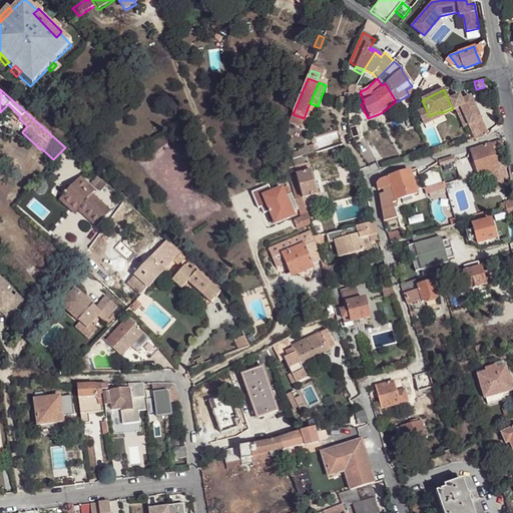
[(460,96),(449,101),(453,108),(454,111),(460,108),(467,127),(473,141),(487,136),(481,121),(480,121),(470,98),(462,102),(460,96)]
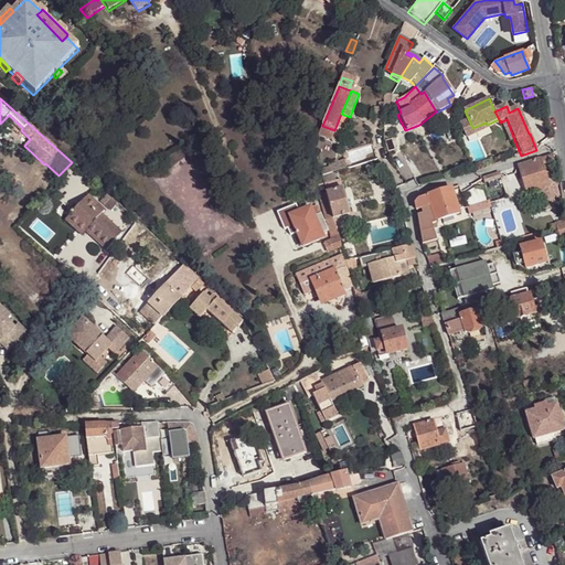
[(373,121),(383,121),(383,108),(373,108),(373,121)]
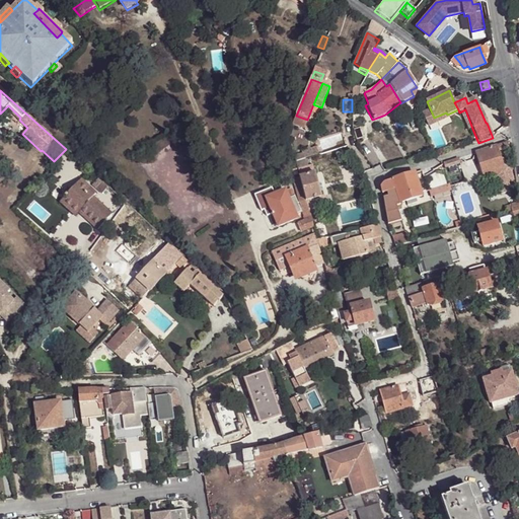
[(6,107),(19,120),(20,118),(8,105),(6,107)]
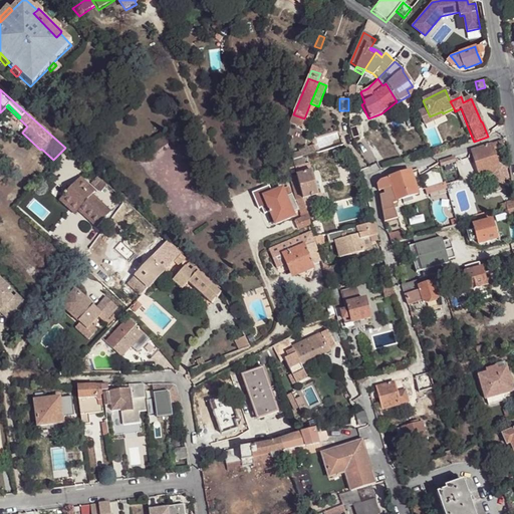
[(444,115),(443,113),(442,111),(430,116),(426,107),(418,110),(423,124),(444,115)]
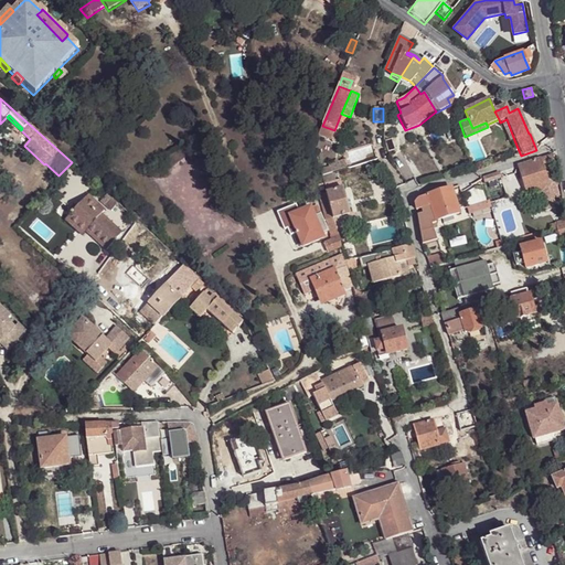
[(509,142),(514,140),(507,119),(500,123),(509,142)]
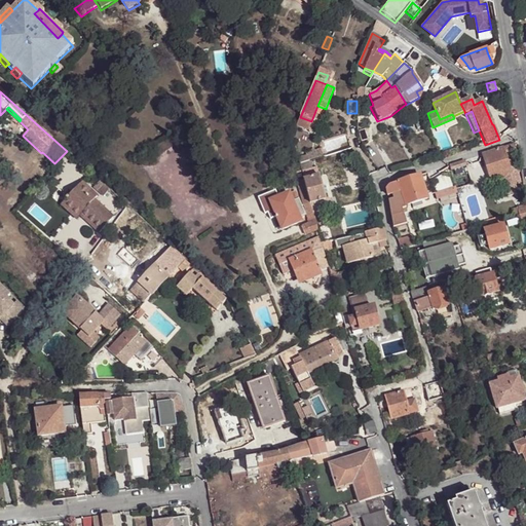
[(300,117),(296,127),(307,132),(311,121),(300,117)]
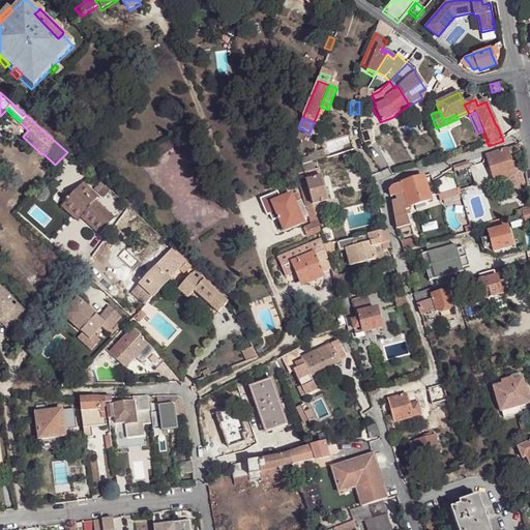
[(425,127),(422,121),(416,123),(420,130),(425,127)]
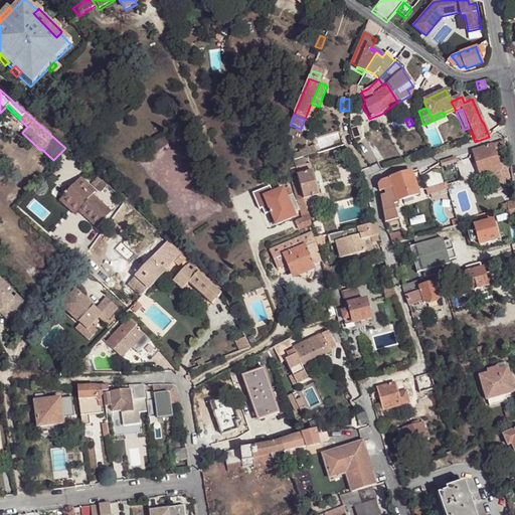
[(503,142),(492,146),(494,152),(504,149),(503,142)]
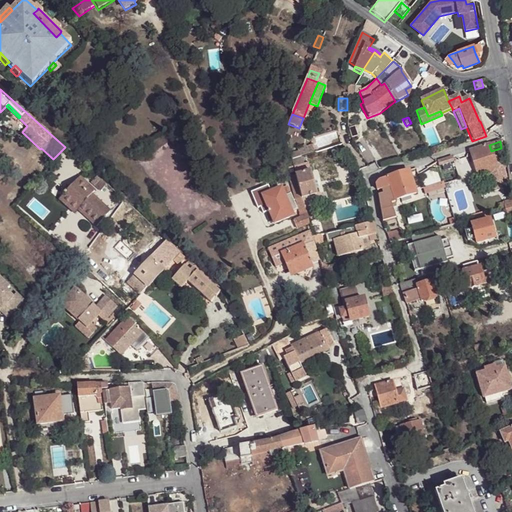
[(489,145),(471,151),(477,174),(492,170),(496,182),(506,179),(503,169),(505,169),(503,160),(497,162),(494,162),(493,159),(491,151),(489,145)]
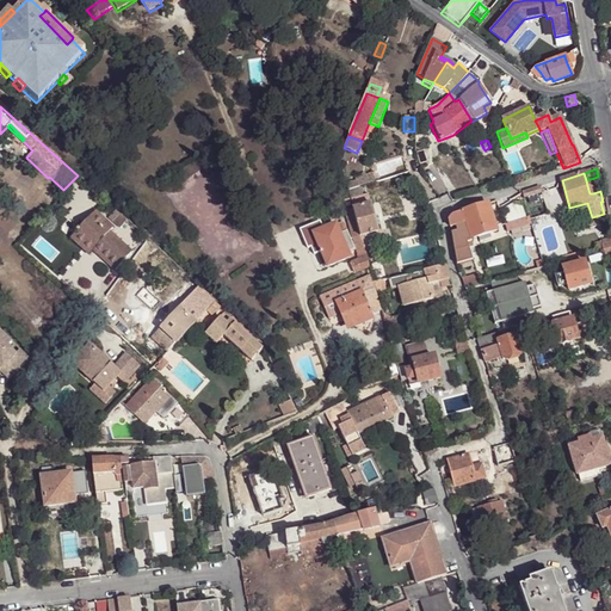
[(430,185),(438,201),(446,197),(437,180),(430,185)]
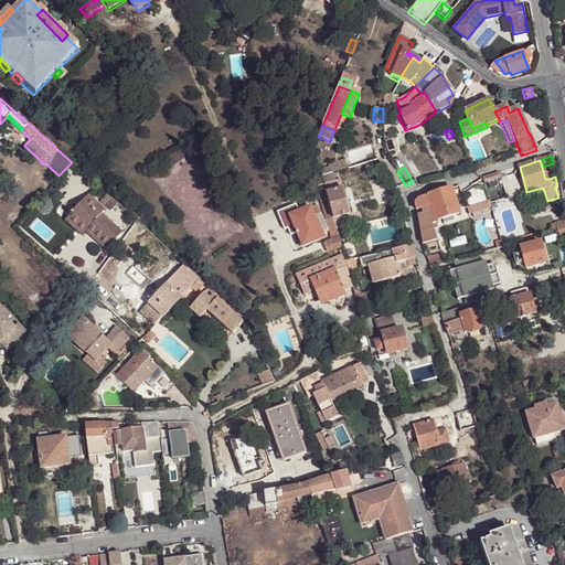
[(334,181),(332,172),(321,176),(323,183),(334,181)]
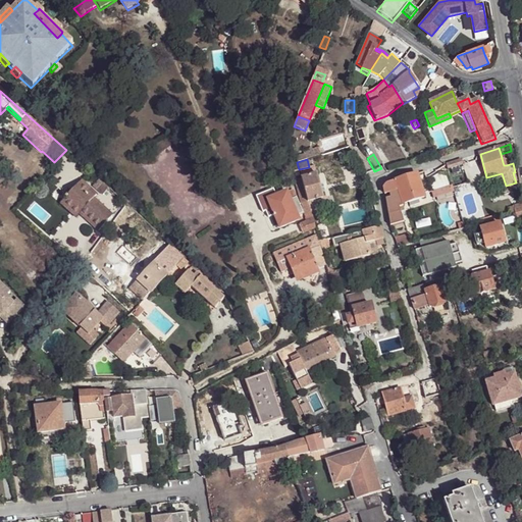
[(461,160),(447,165),(448,168),(462,164),(461,160)]
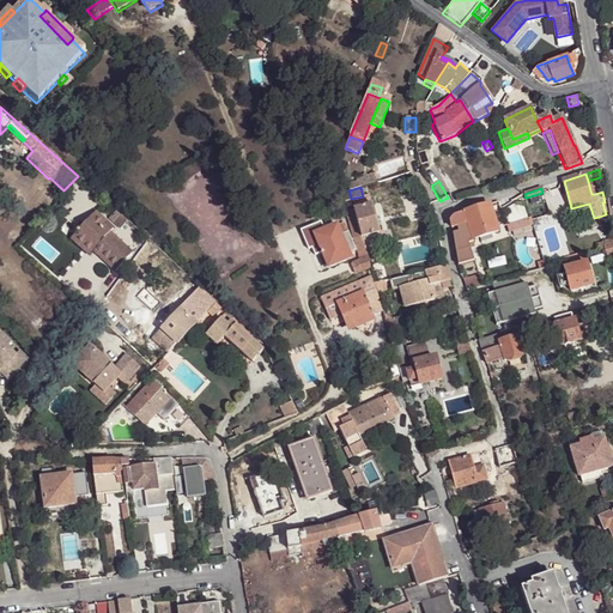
[(359,229),(362,238),(378,234),(380,232),(369,194),(363,196),(351,199),(353,210),(359,229)]
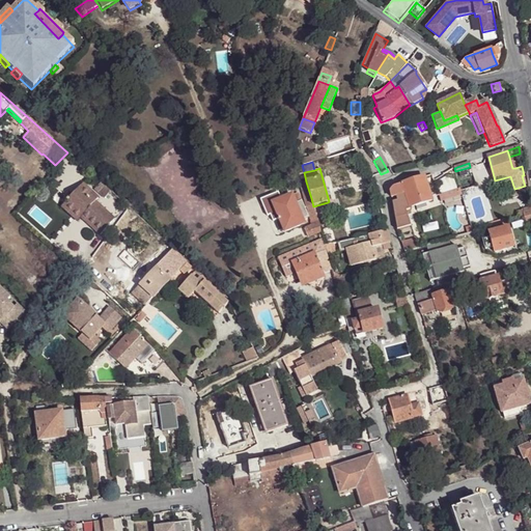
[(392,194),(392,196),(404,192),(410,206),(431,199),(428,190),(426,183),(424,177),(395,187),(394,188),(392,190),(392,192),(392,194)]
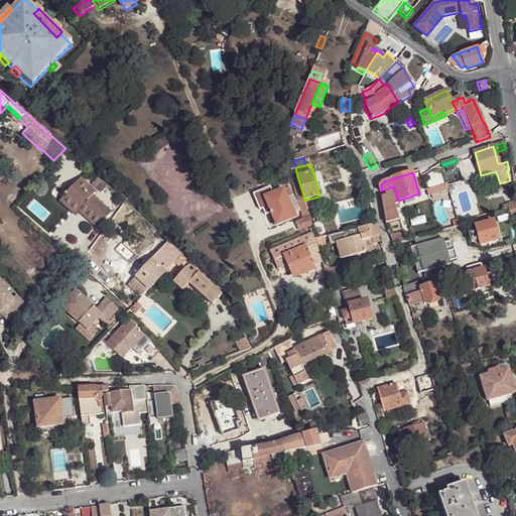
[(295,195),(302,192),(297,176),(291,178),(295,195)]
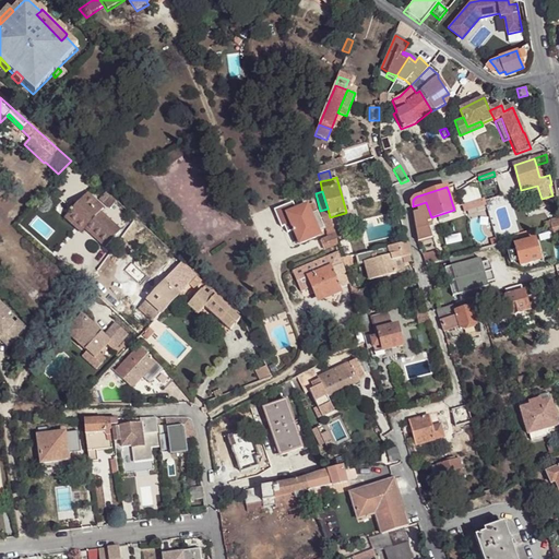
[(105,247),(119,230),(98,212),(102,209),(85,194),(64,217),(75,227),(81,221),(86,226),(84,228),(105,247)]
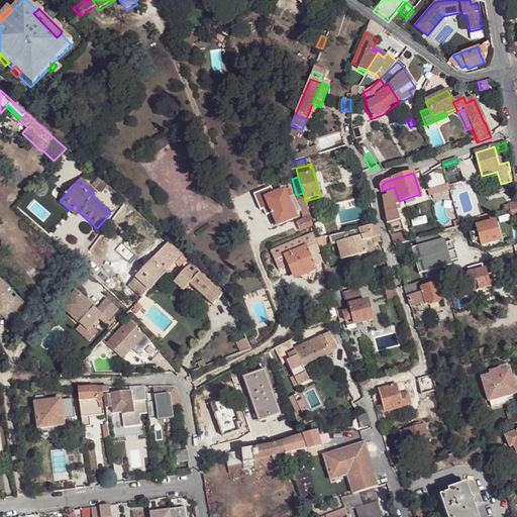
[(429,196),(449,190),(447,184),(427,191),(429,196)]
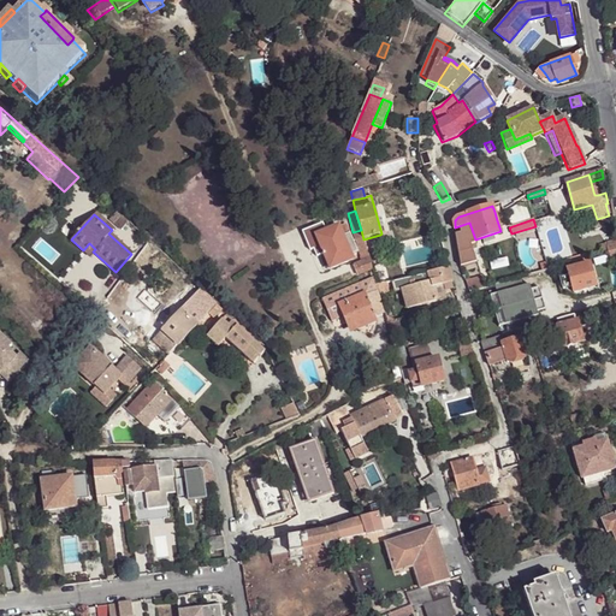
[(461,262),(462,266),(479,261),(474,249),(473,243),(477,242),(475,240),(469,223),(455,227),(455,230),(461,227),(462,234),(456,235),(461,262)]
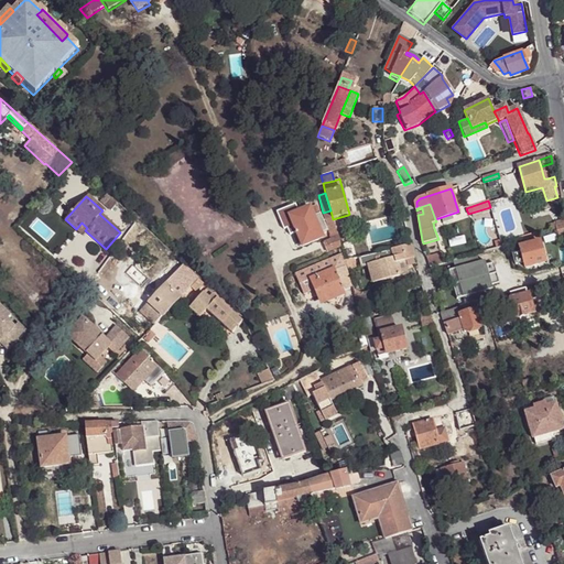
[(290,216),(297,213),(294,205),(277,213),(283,230),(286,229),(290,236),(296,232),(290,216)]
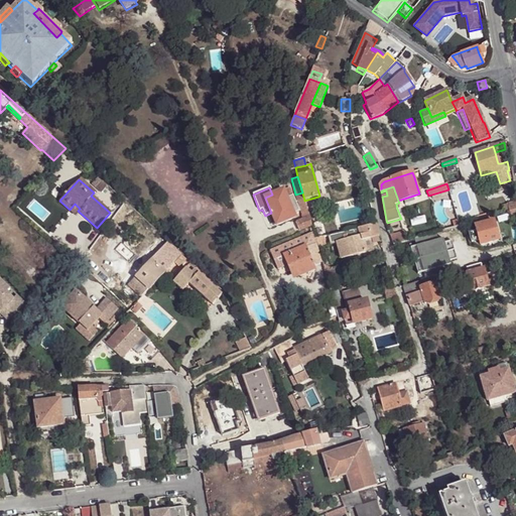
[(289,187),(283,189),(286,198),(292,195),(289,187)]
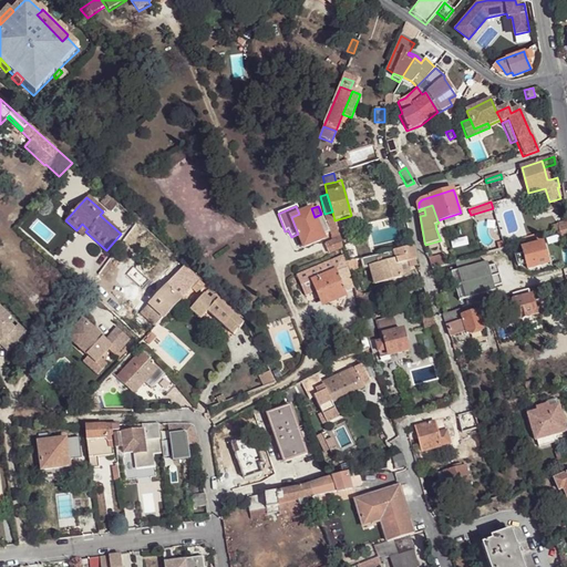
[(311,208),(299,214),(291,217),(298,234),(303,247),(323,238),(322,235),(315,217),(311,208)]
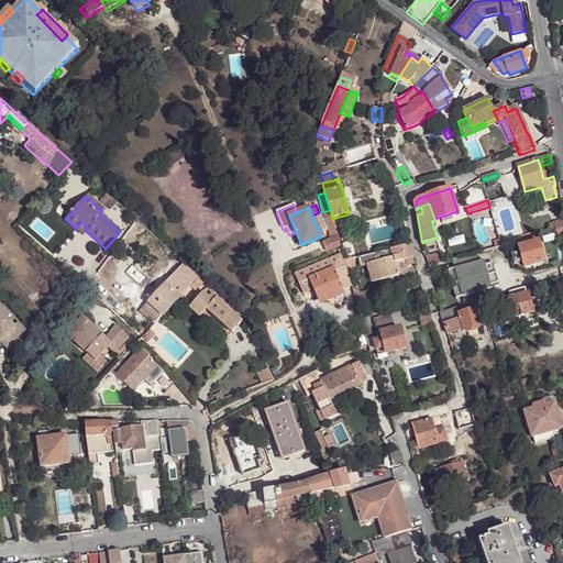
[(329,234),(337,232),(333,223),(332,219),(330,210),(322,212),(329,234)]
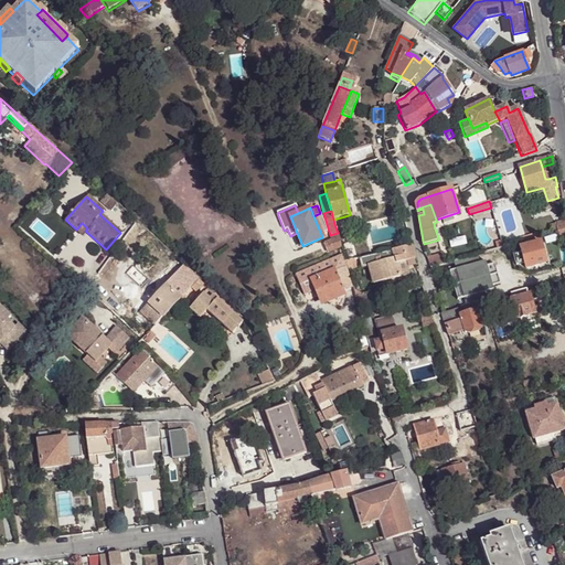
[(320,213),(313,216),(321,234),(328,231),(321,213),(320,213)]
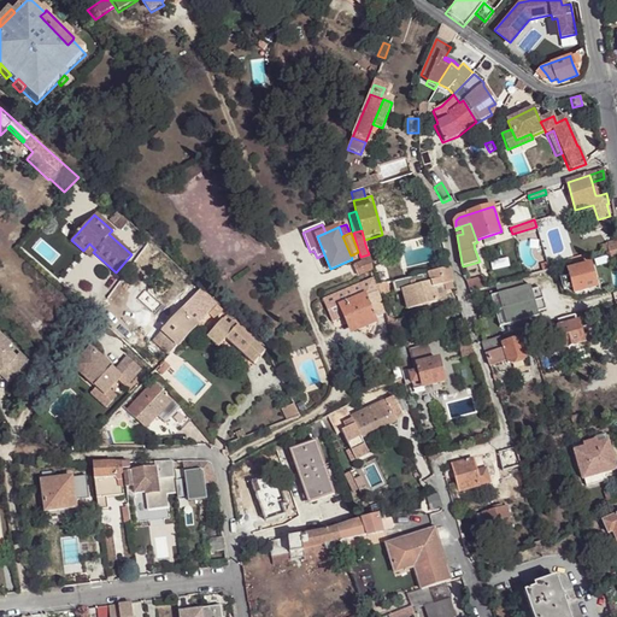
[(364,240),(365,245),(382,240),(381,235),(364,240)]
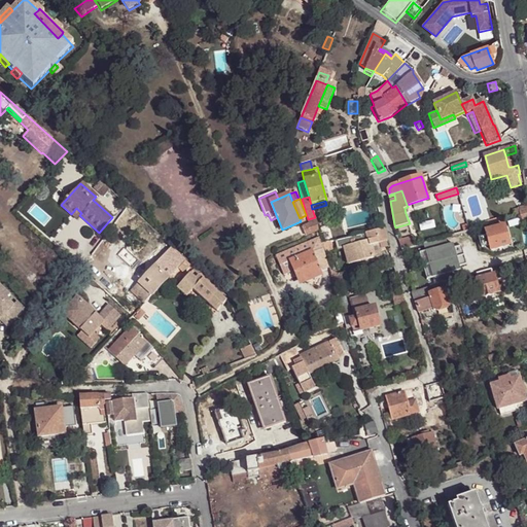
[(526,213),(526,205),(514,209),(517,216),(522,215),(526,213)]
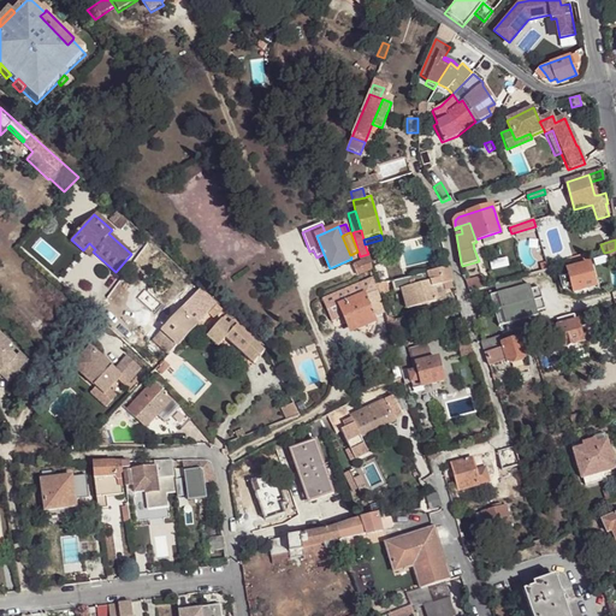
[(89,256),(93,252),(95,249),(89,243),(83,250),(89,256)]
